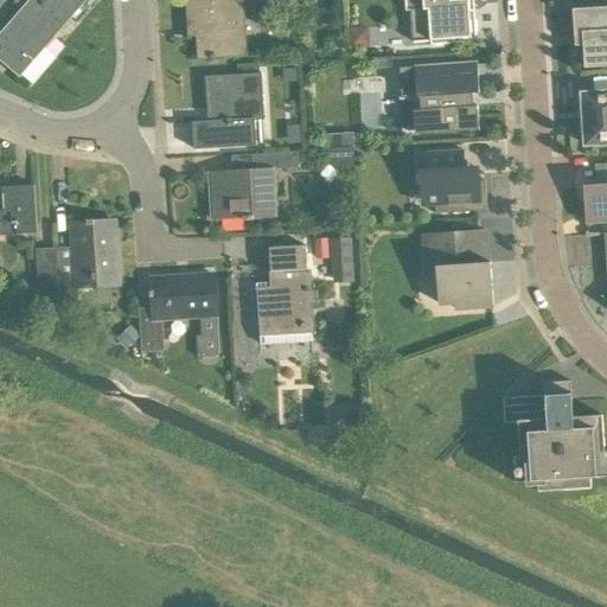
[(70,19),(49,0),(30,0),(13,19),(45,48),(70,19)]
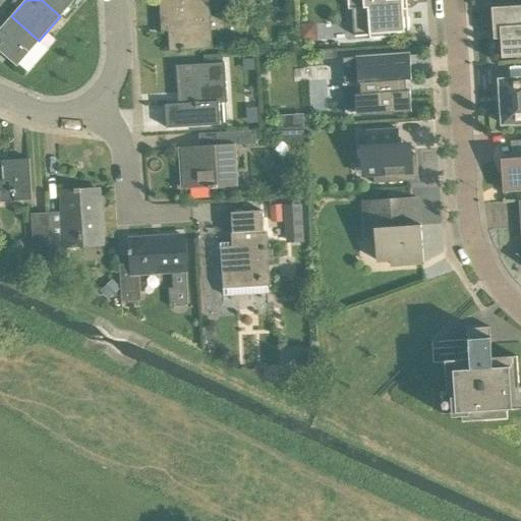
[(74,0),(42,0),(60,16),(74,0)]
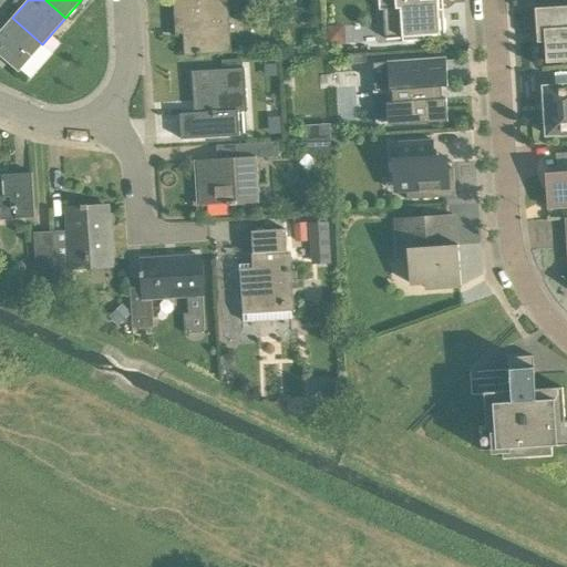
[(183,23),(184,55),(223,53),(218,0),(173,0),(175,24),(183,23)]
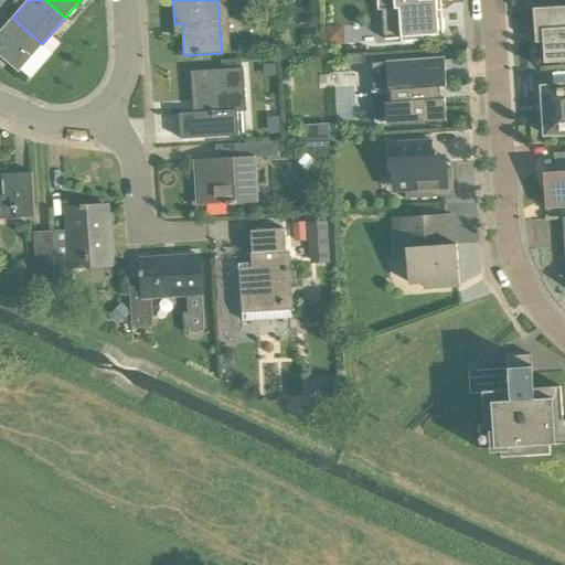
[(377,0),(379,11),(384,10),(386,38),(401,36),(401,42),(423,41),(423,36),(437,35),(437,36),(444,36),(441,10),(437,10),(436,0),(377,0)]
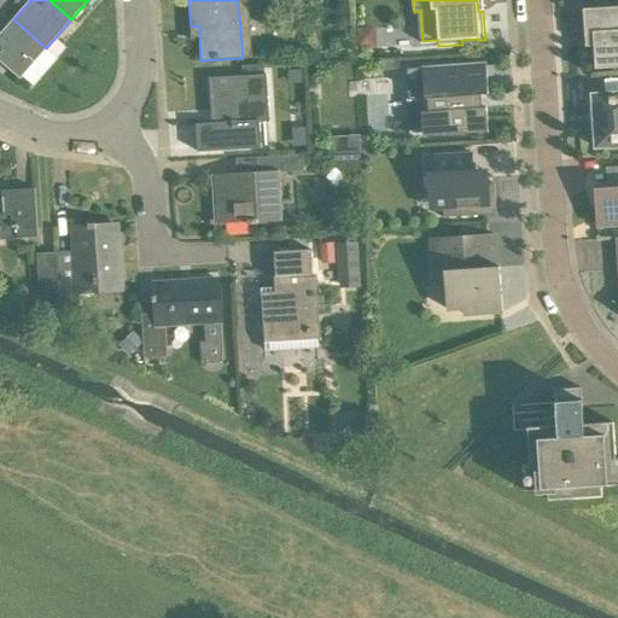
[(617,68),(617,7),(583,10),(584,35),(593,34),(595,70),(617,68)]
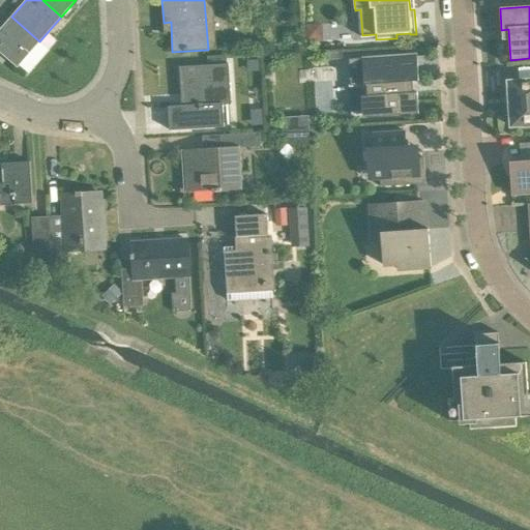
[(0,30),(0,53),(17,67),(39,41),(11,17),(0,30)]
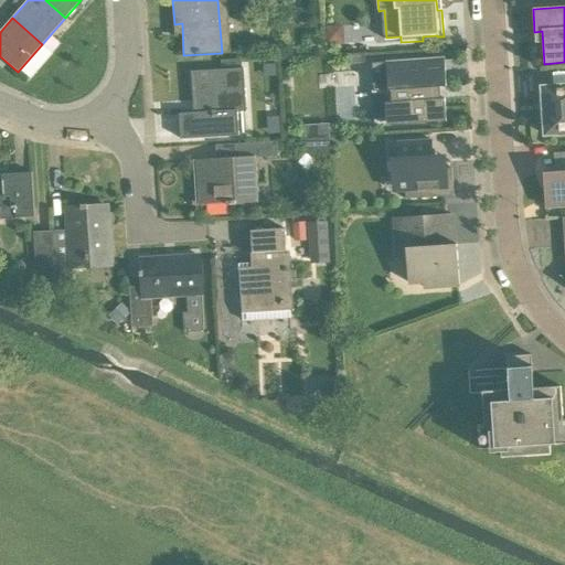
[(386,121),(387,126),(446,121),(445,98),(440,99),(439,87),(447,86),(445,57),(386,62),(386,68),(372,70),(374,92),(376,123),(386,121)]
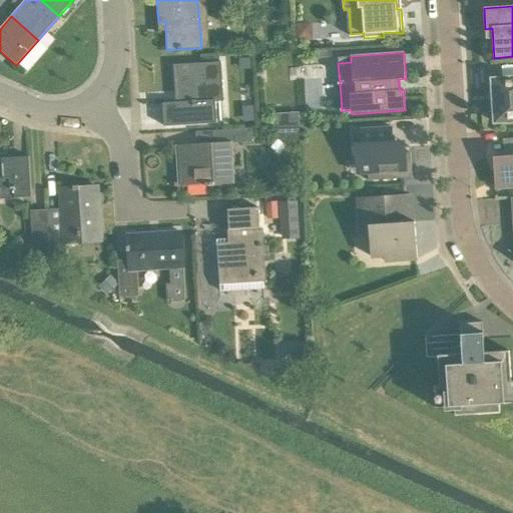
[(165,126),(215,122),(211,63),(174,65),(176,91),(179,91),(180,102),(164,103),(165,126)]
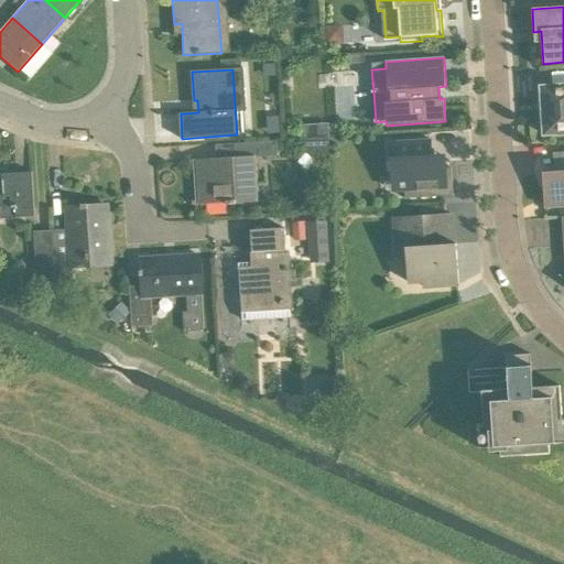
[(563,86),(541,87),(541,99),(538,99),(539,116),(542,116),(543,134),(563,133),(563,86)]
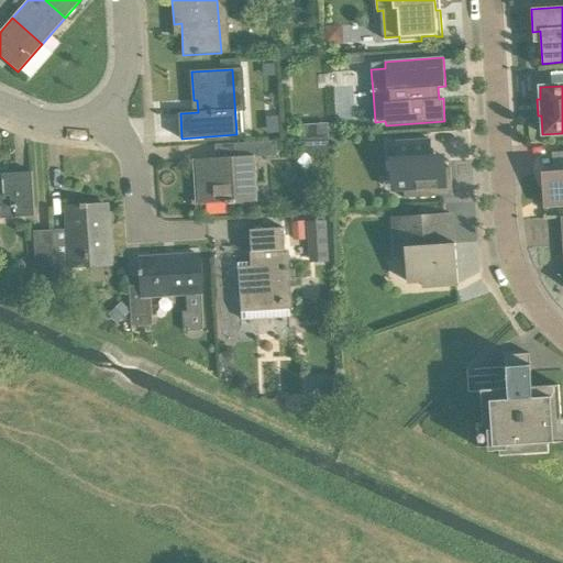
[(329,138),(305,140),(305,150),(315,158),(331,157),(329,138)]
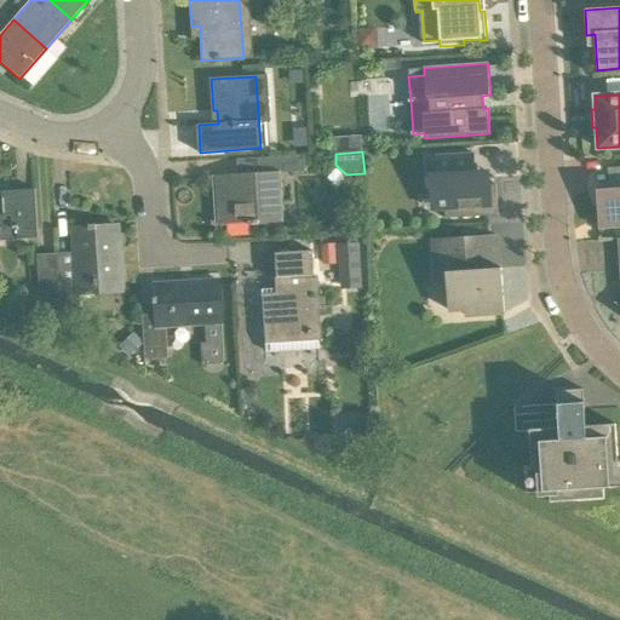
[(259,224),(283,222),(281,173),(305,172),(304,155),(240,160),(240,174),(214,176),(218,225),(248,223),(248,225),(259,225),(259,224)]
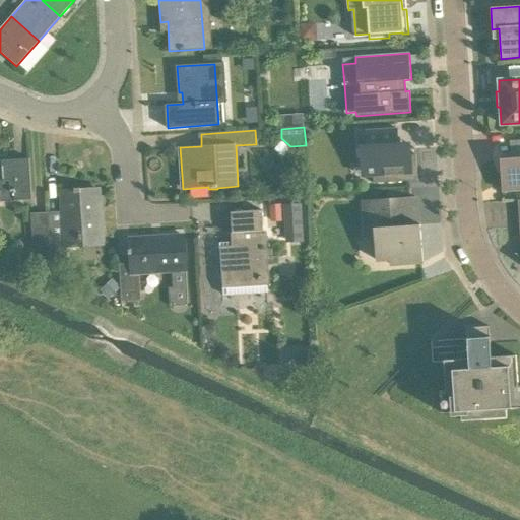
[(360,132),(362,164),(372,163),(373,184),(417,181),(415,154),(410,155),(410,148),(398,149),(397,130),(360,132)]
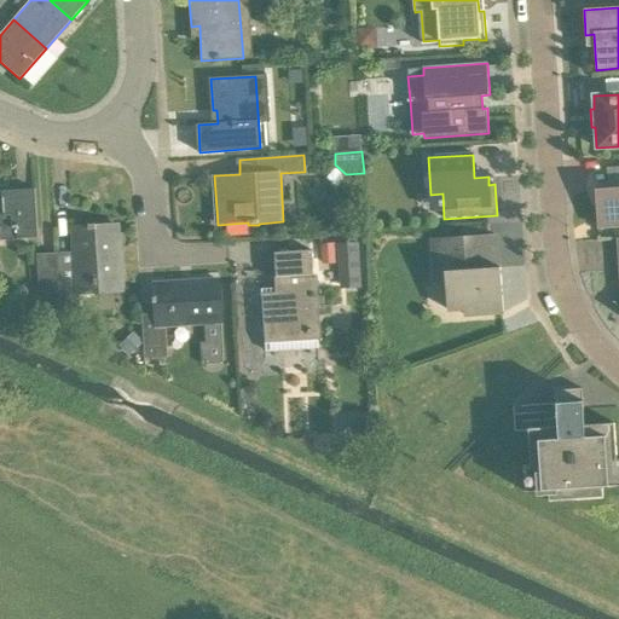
[(618,167),(614,167),(615,187),(596,189),(599,227),(618,226),(618,167)]
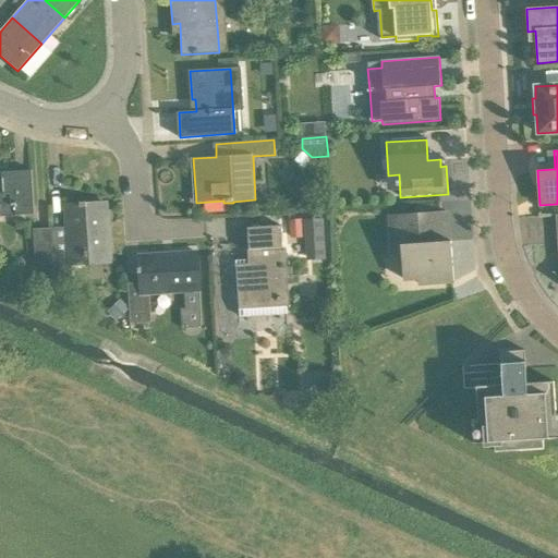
[(0,216),(34,214),(32,170),(2,172),(2,180),(0,179),(0,216)]
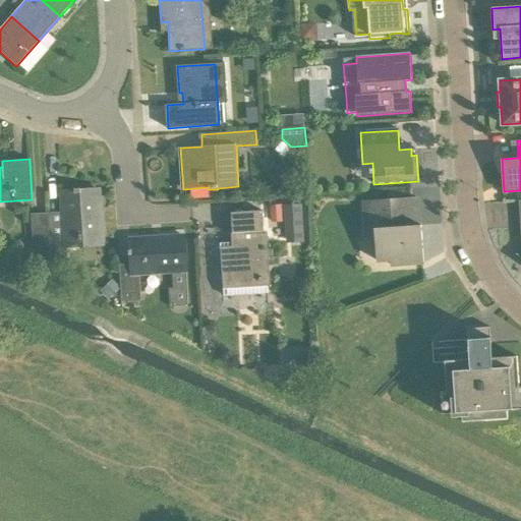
[(63,213),(47,213),(50,264),(66,263),(65,249),(106,247),(102,187),(80,189),(80,187),(74,187),(74,189),(61,190),(63,213)]
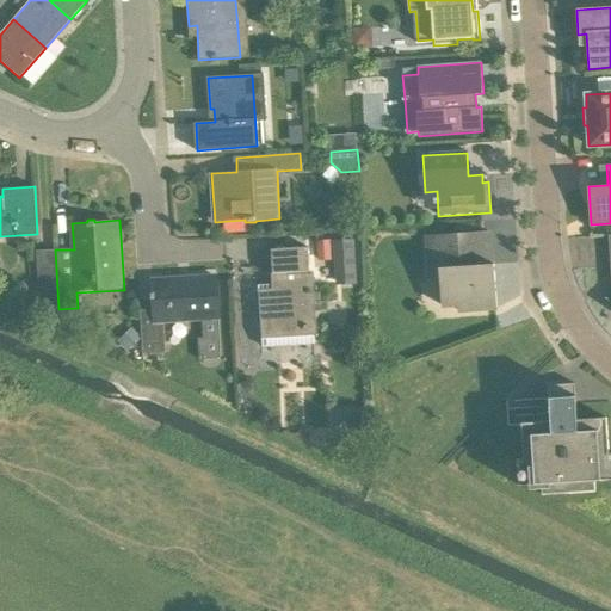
[(443,281),(445,310),(497,308),(494,264),(491,264),(488,232),(427,236),(431,281),(443,281)]
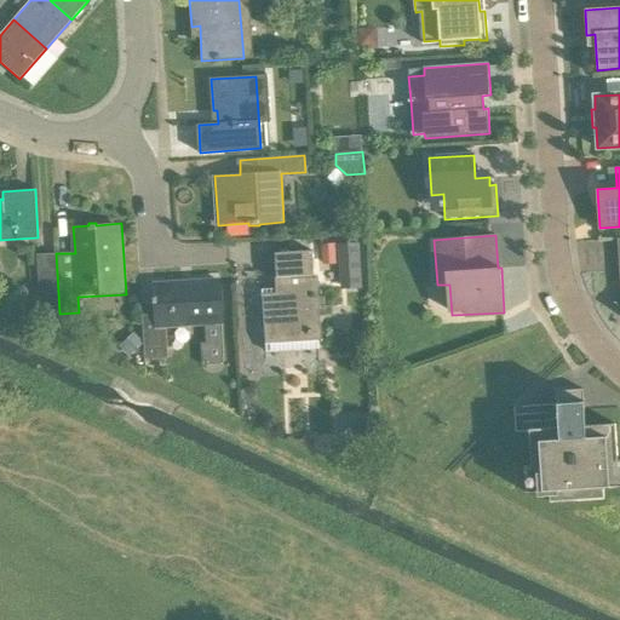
[(322,245),(323,265),(336,264),(334,244),(322,245)]
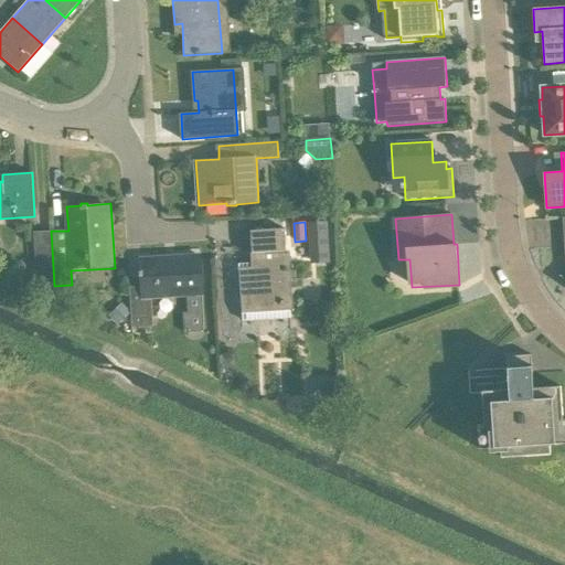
[(310,264),(330,263),(328,222),(308,223),(310,264)]
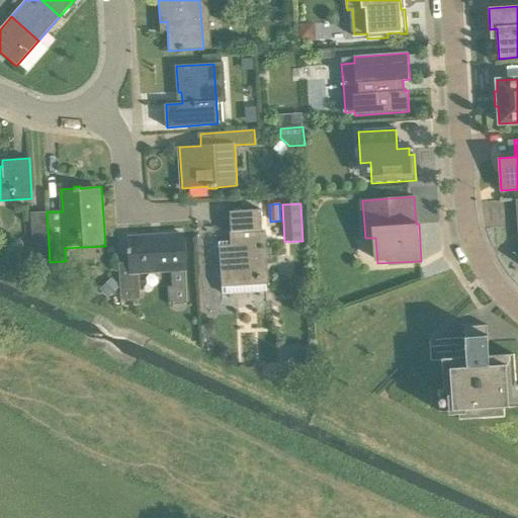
[(222,280),(223,294),(269,291),(265,230),(262,230),(261,209),(231,211),(232,232),(234,232),(235,249),(228,250),(230,279),(222,280)]
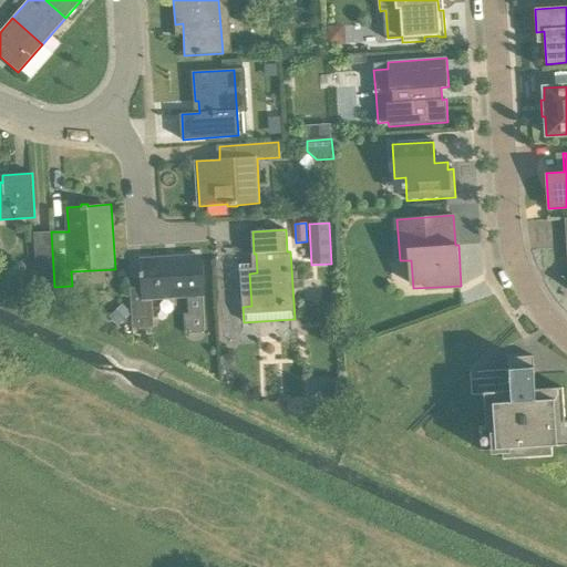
[(38,288),(54,287),(51,232),(32,234),(35,269),(27,270),(28,284),(38,288)]
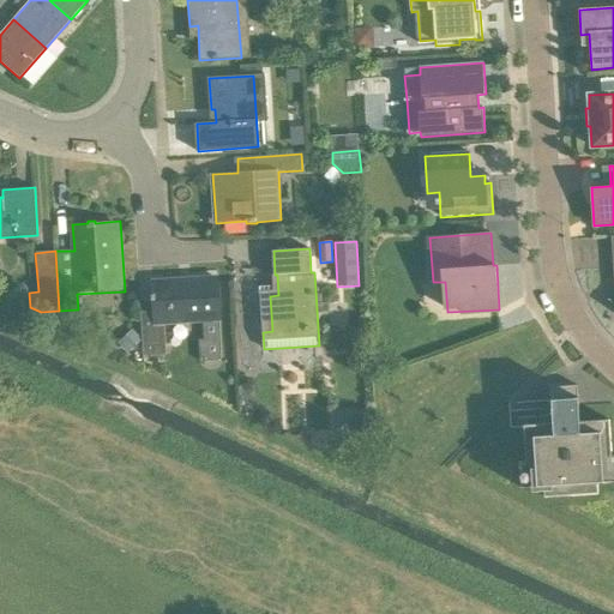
[(142,339),(143,356),(166,355),(164,324),(203,323),(204,339),(199,339),(200,361),(222,360),(217,277),(152,281),(154,294),(151,294),(151,300),(154,300),(155,311),(140,312),(142,339)]
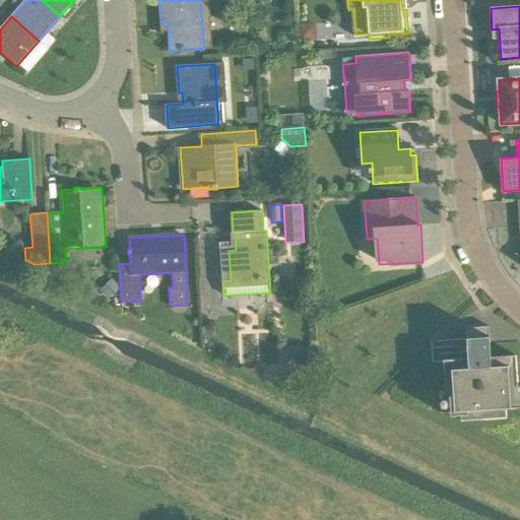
[(101,290),(109,299),(120,286),(113,279),(101,290)]
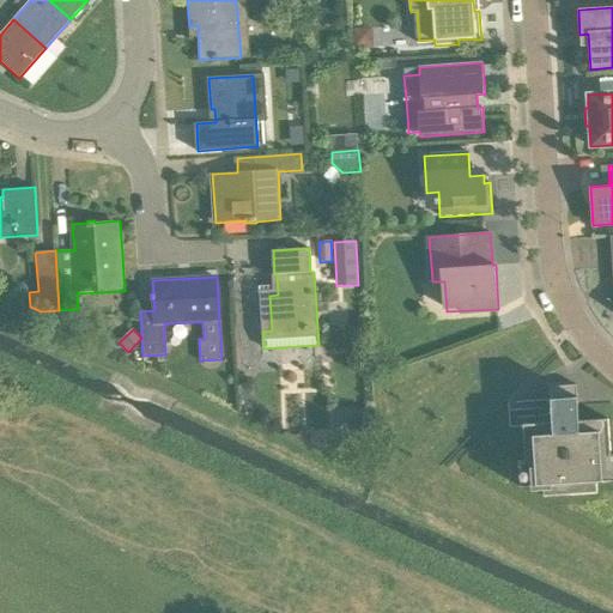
[(608,419),(580,422),(577,386),(550,388),(552,424),(523,425),(526,461),(520,461),(521,489),(544,486),(544,498),(598,495),(596,484),(612,481),(612,455),(611,455),(608,419)]
